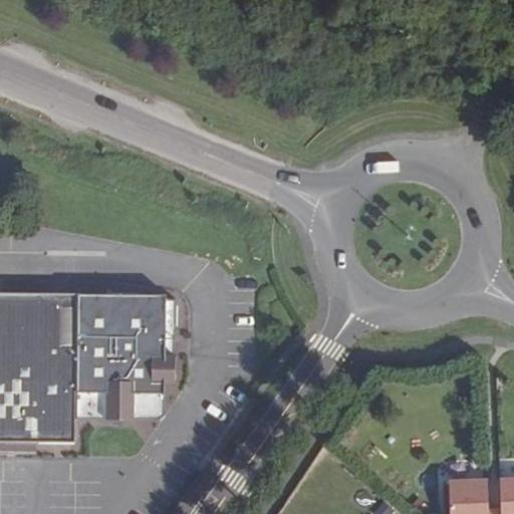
[(0,441),(35,442),(75,442),(75,419),(75,411),(156,413),(156,402),(164,402),(164,383),(165,347),(174,348),(175,300),(165,299),(146,299),(145,294),(107,293),(107,300),(77,300),(78,293),(0,290),(0,441)]
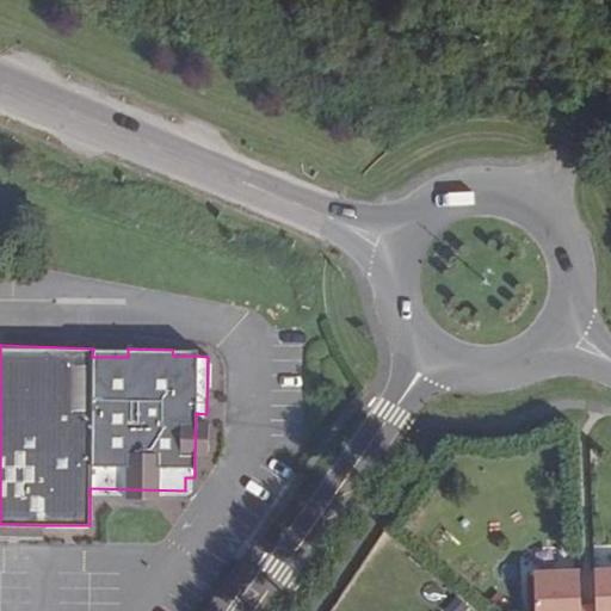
[(207,414),(196,413),(195,456),(205,456),(207,414)]
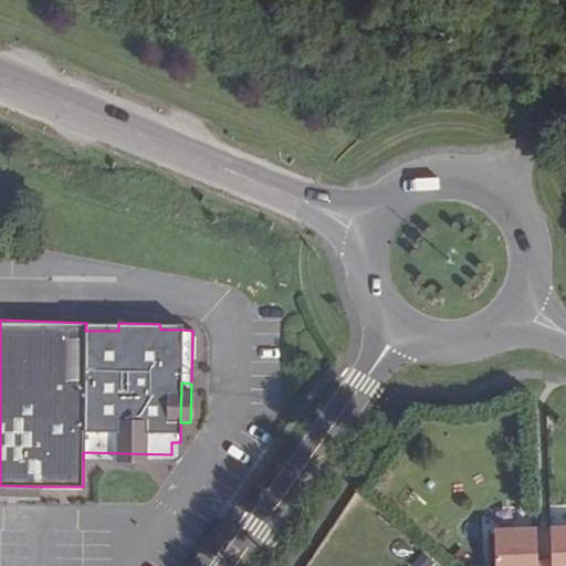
[(171,454),(83,452),(83,461),(171,463),(180,454),(180,442),(171,442),(171,454)]
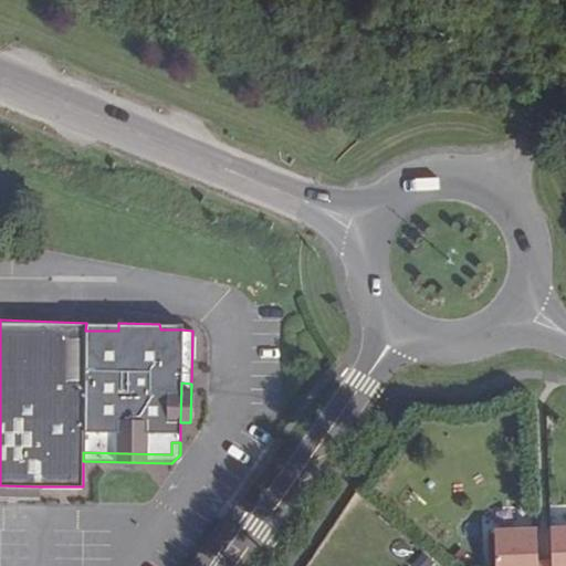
[(0,500),(39,501),(39,486),(0,485),(0,500)]
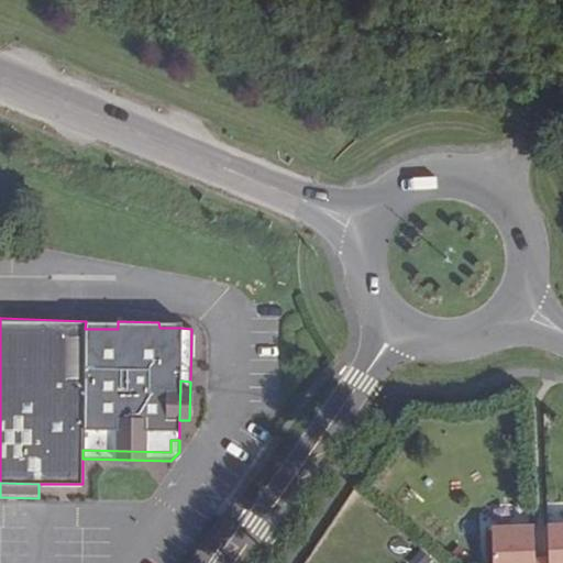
[(562,562),(562,533),(548,534),(548,562),(562,562)]
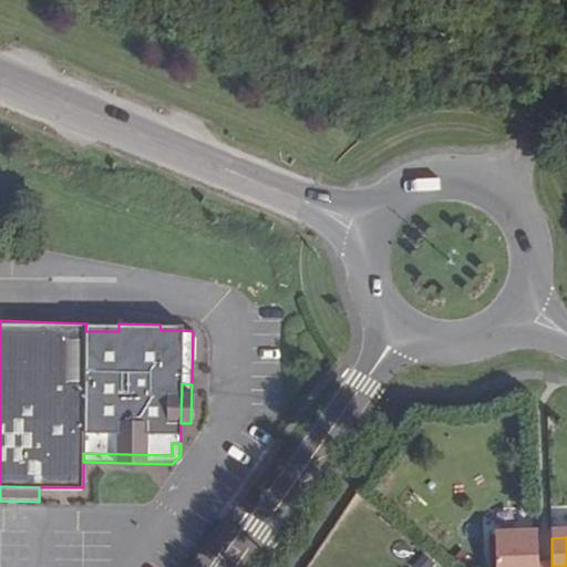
[(538,566),(537,539),(495,540),(496,566),(538,566)]
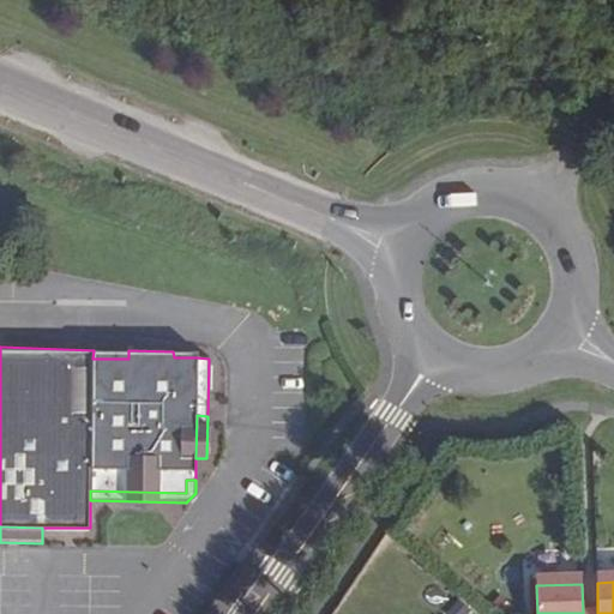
All buildings are outlined.
